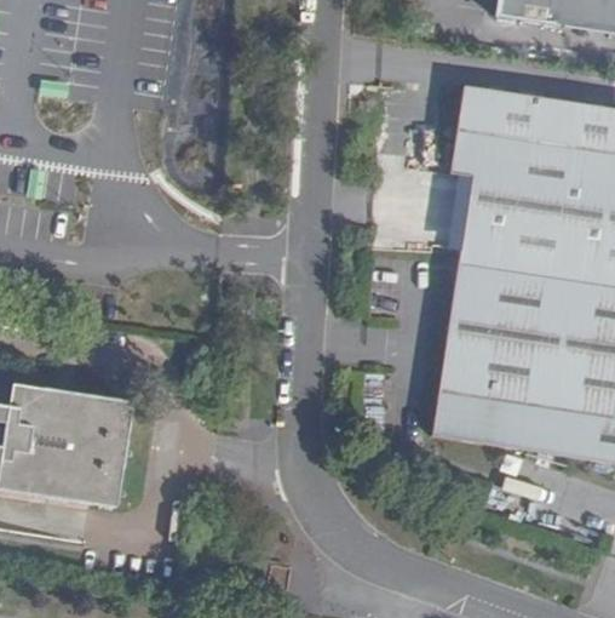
[(396,0),(396,9),(414,10),(414,0),(396,0)]
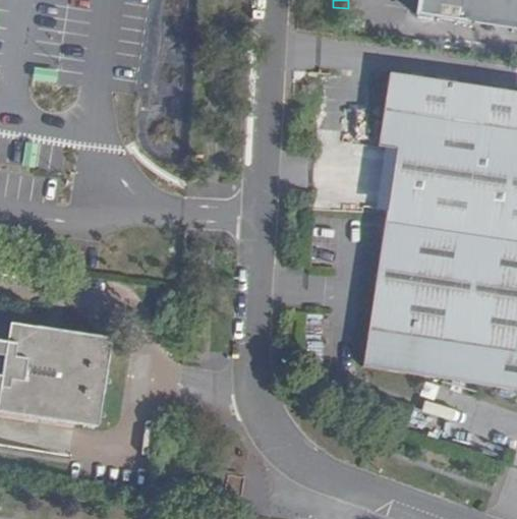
[(423,0),(422,12),(516,25),(516,0),(423,0)]
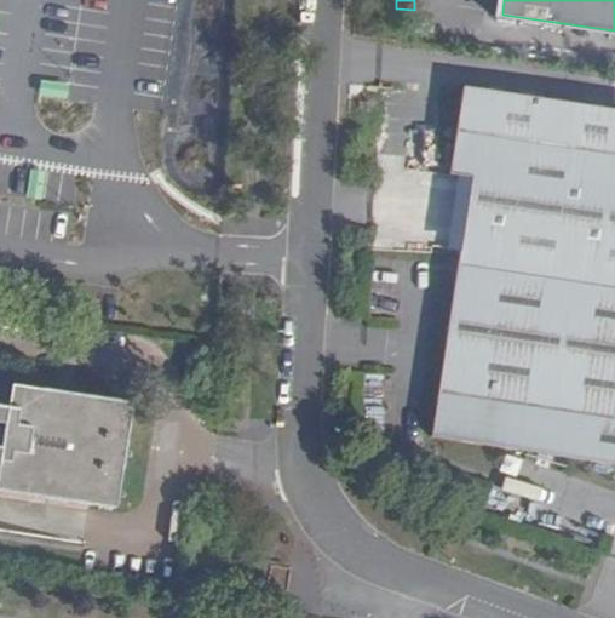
[(443,27),(419,21),(417,30),(442,35),(443,27)]
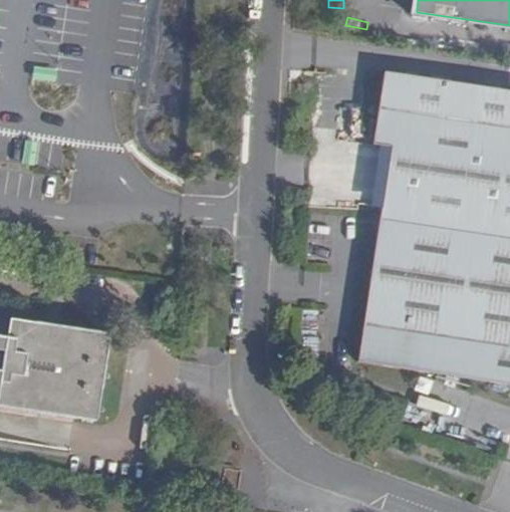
[(380,216),(509,235),(509,89),(385,70),(373,143),(392,145),(380,216)]
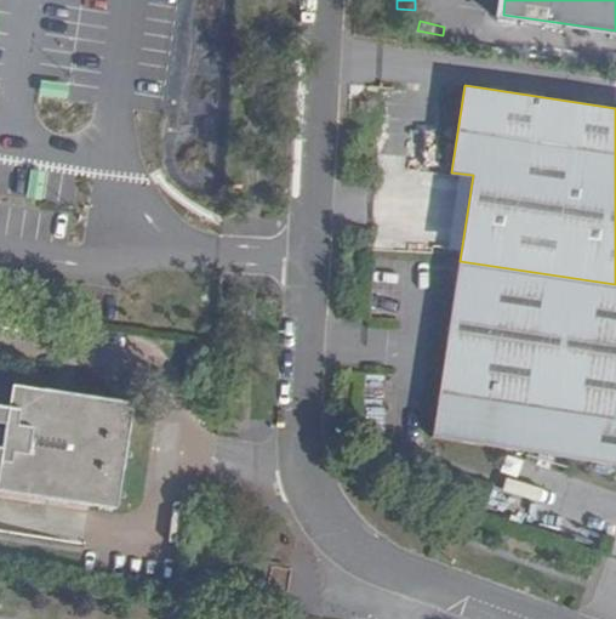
[(615,284),(460,261),(432,436),(615,465),(615,284)]
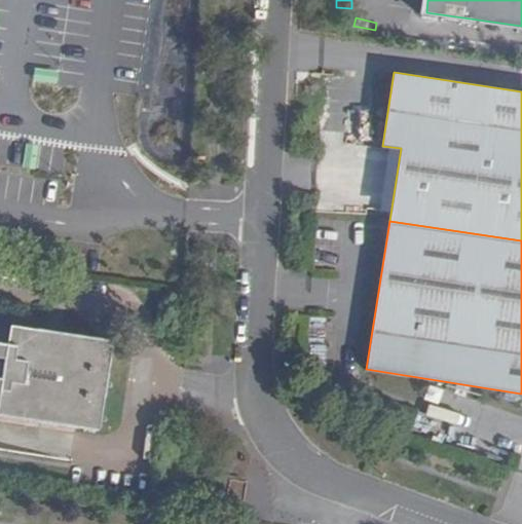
[(0,417),(99,434),(112,346),(9,330),(7,344),(0,342),(0,417)]
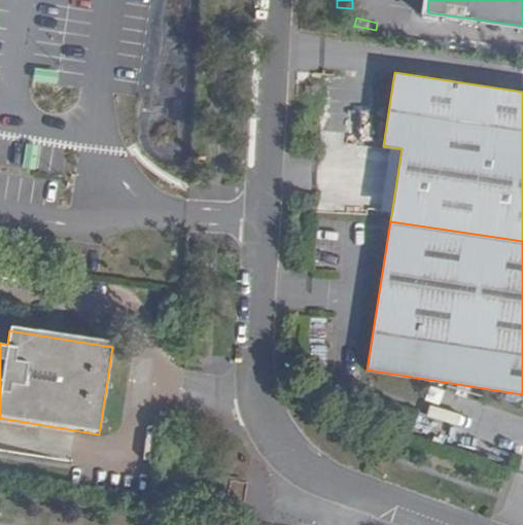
All buildings are outlined.
